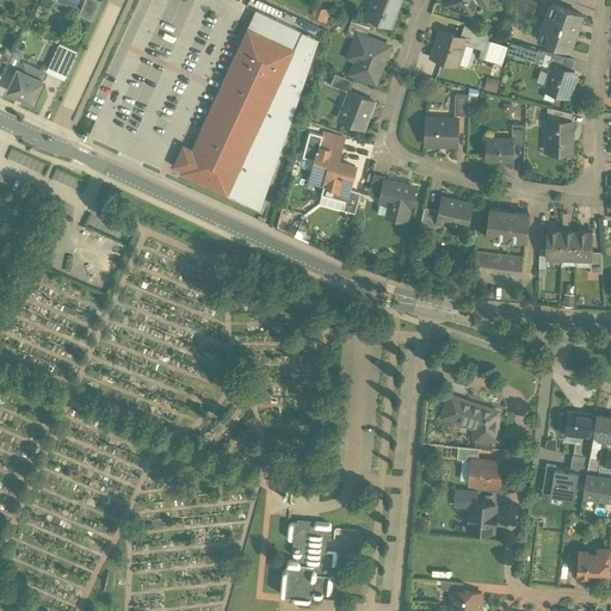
[(97,0),(85,0),(79,14),(92,20),(100,1),(97,0)]
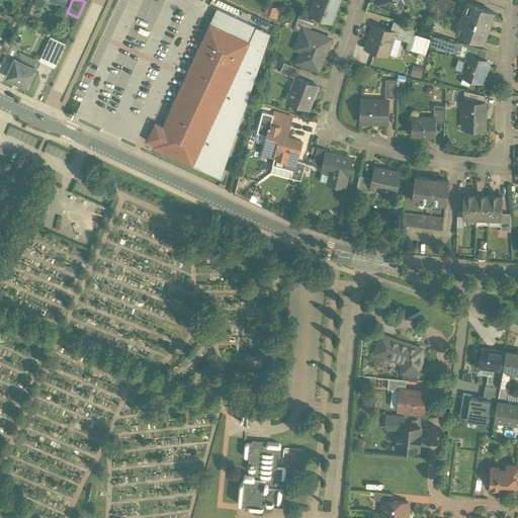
[(315,0),(311,14),(332,22),(336,12),(335,12),(339,0),(315,0)]
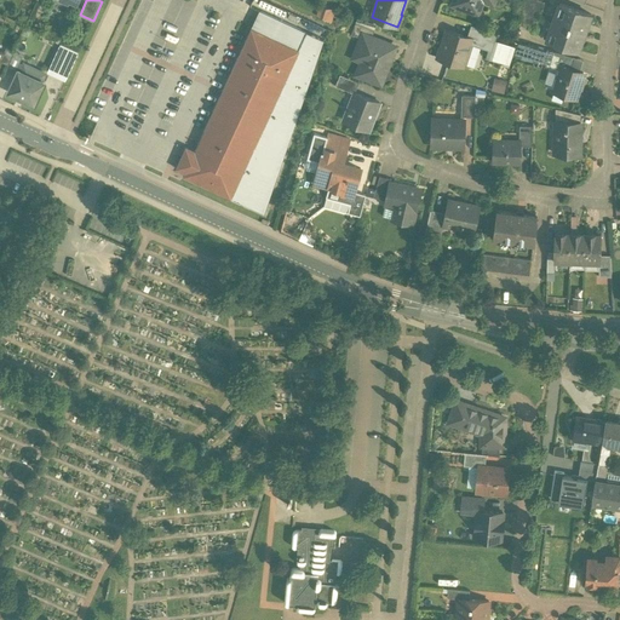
[(454,0),(453,4),(478,13),(482,0),(454,0)]
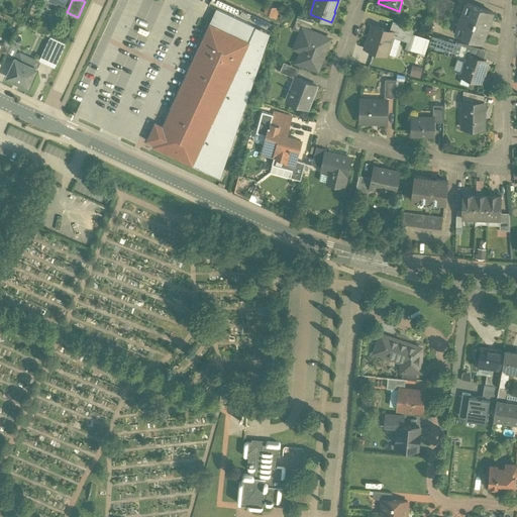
[(454,2),(447,0),(438,0),(436,9),(450,13),(454,2)]
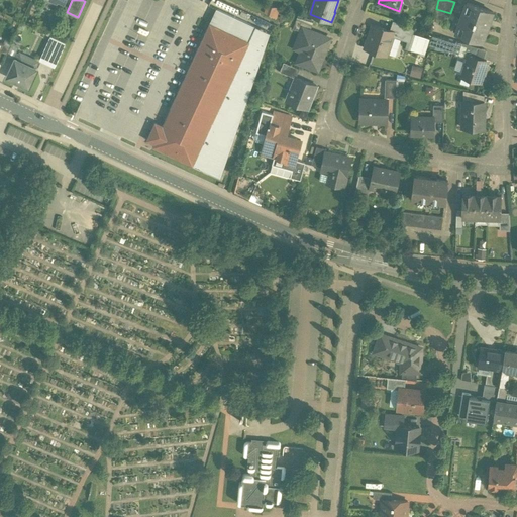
[(480,6),(467,2),(461,17),(488,27),(493,12),(479,7),(480,6)]
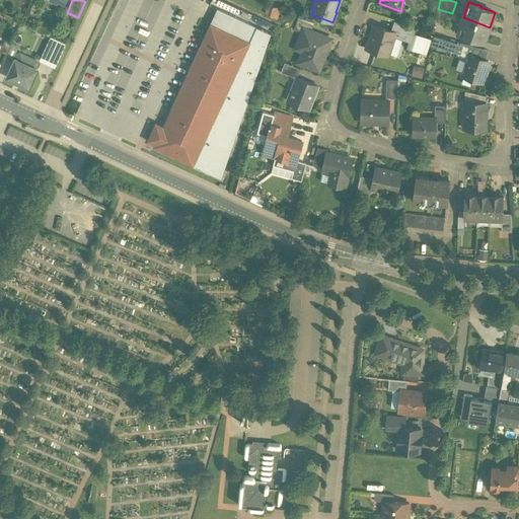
[(227,12),(218,8),(207,30),(169,113),(163,126),(155,123),(151,131),(147,141),(154,144),(153,147),(154,148),(163,152),(164,152),(172,156),(173,157),(182,161),(183,161),(192,165),(193,166),(193,165),(202,169),(202,170),(203,170),(211,174),(212,174),(221,178),(271,33),(271,32),(256,26),(227,12)]
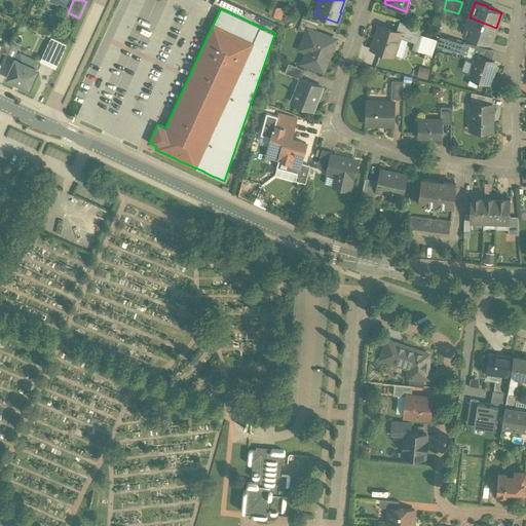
[(458,13),(444,9),(442,21),(454,26),(458,13)]
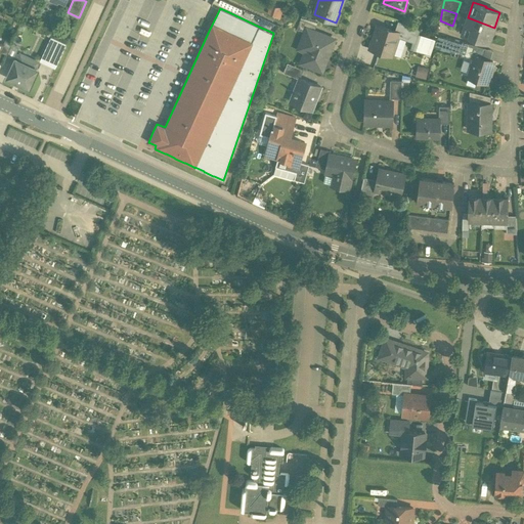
[(494,28),(468,17),(462,34),(475,38),(489,43),(494,28)]
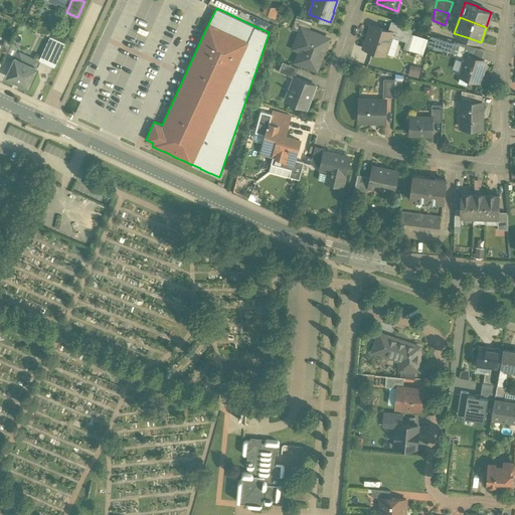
[(312,24),(296,18),(292,28),(301,31),(302,28),(309,30),(312,24)]
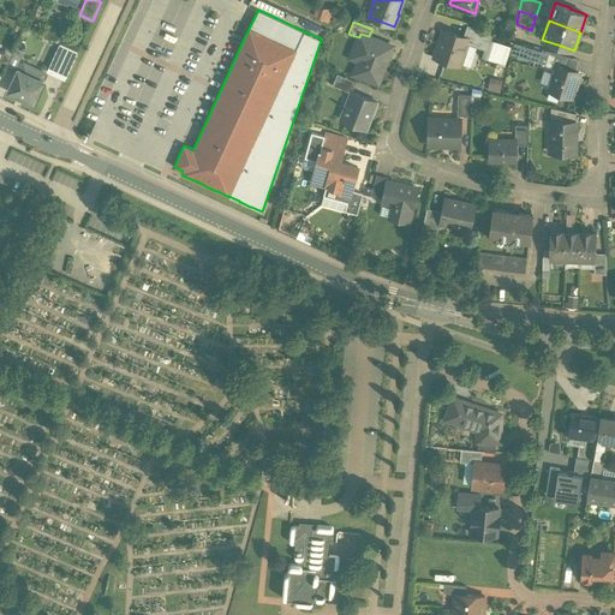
[(494,33),(467,24),(464,36),(467,37),(466,43),(488,51),(494,33)]
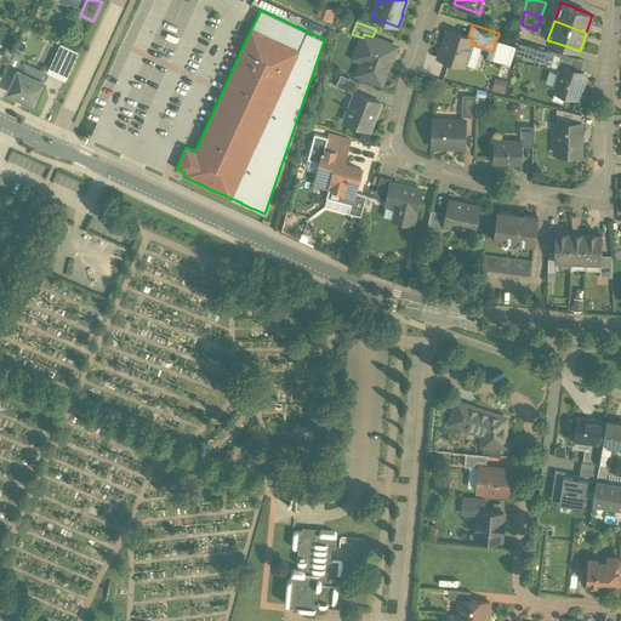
[(468,36),(449,30),(444,47),(442,46),(438,57),(463,66),(471,44),(472,38),(468,36)]
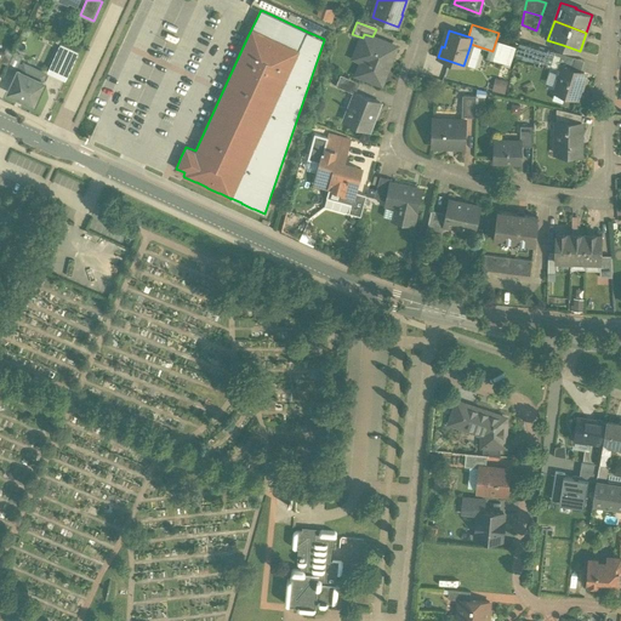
[(372,36),(364,34),(363,38),(358,50),(366,53),(358,74),(382,83),(396,46),(372,36)]
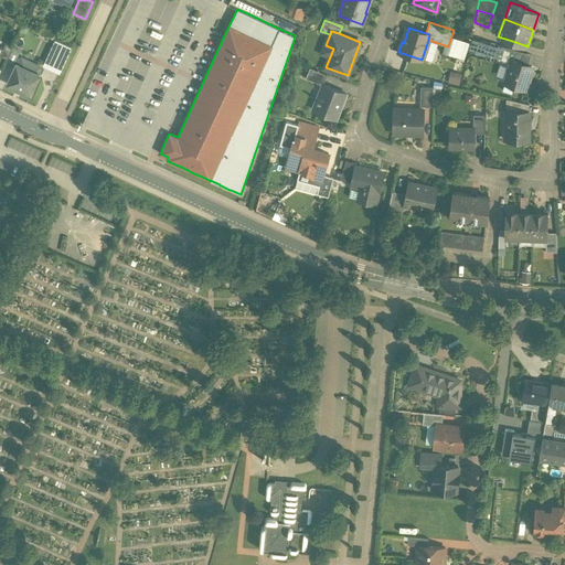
[(524,52),(503,45),(499,60),(511,63),(512,60),(521,62),(524,52)]
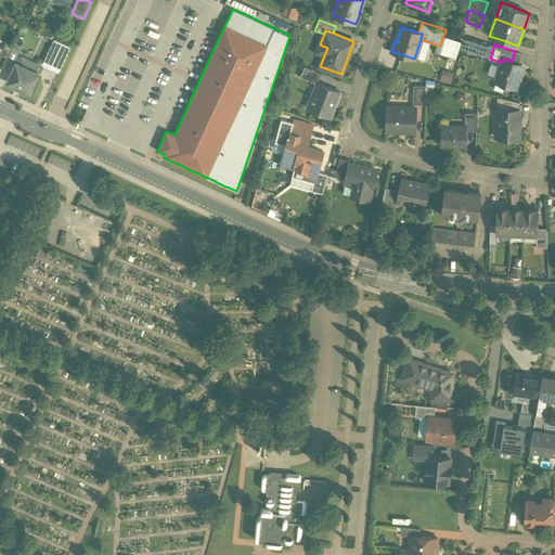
[(13,47),(7,61),(14,64),(20,49),(13,47)]
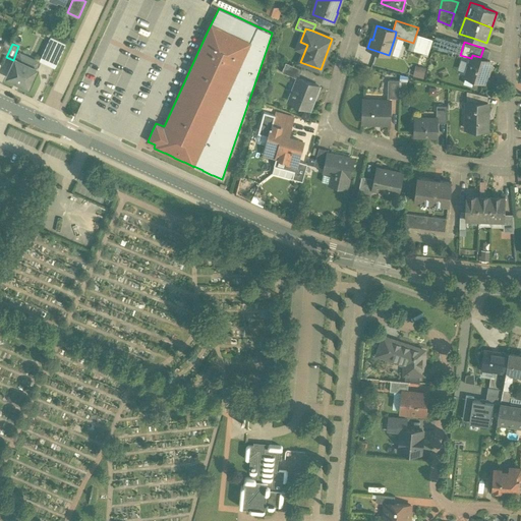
[(57,46),(50,60),(57,63),(63,49),(57,46)]
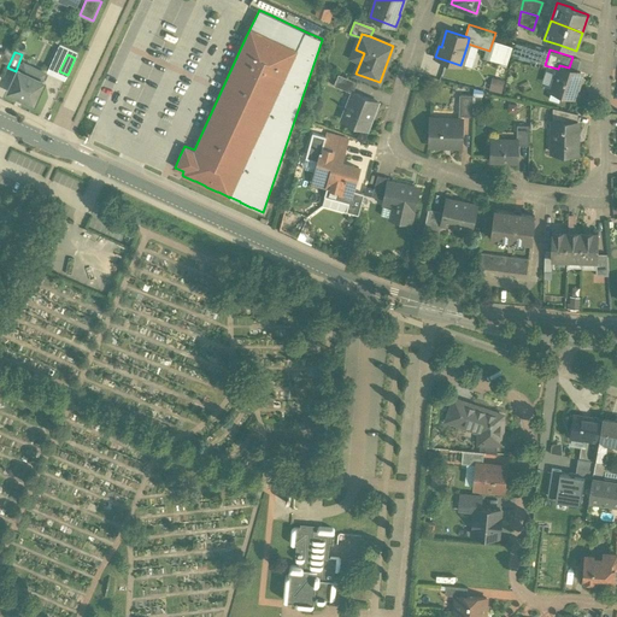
[(569,68),(559,65),(558,69),(552,90),(562,94),(573,98),(581,72),(569,68)]
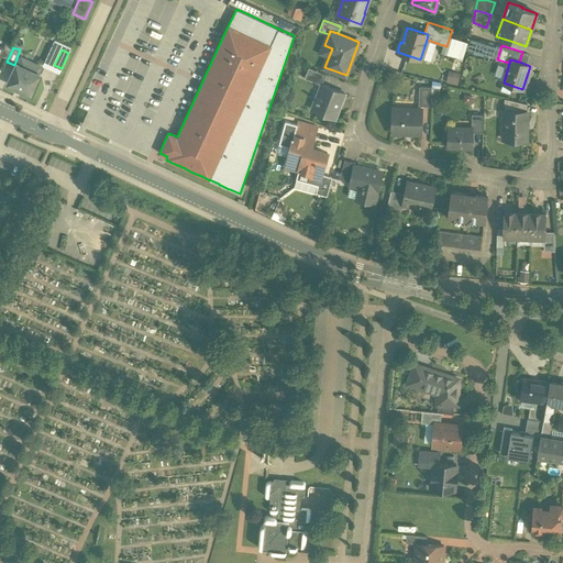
[(17,63),(7,83),(32,95),(41,74),(17,63)]
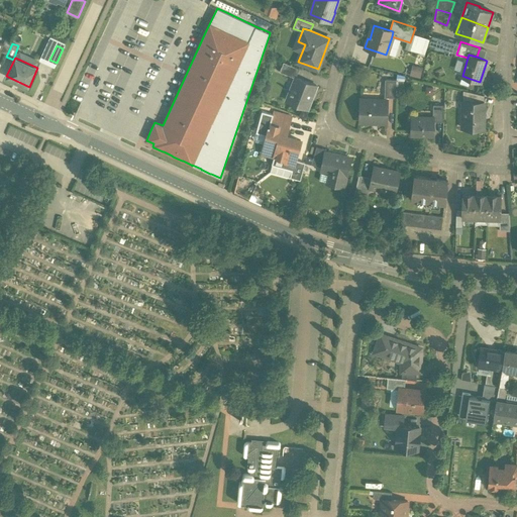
[(300,68),(284,62),(280,72),(296,78),(296,77),(300,68)]
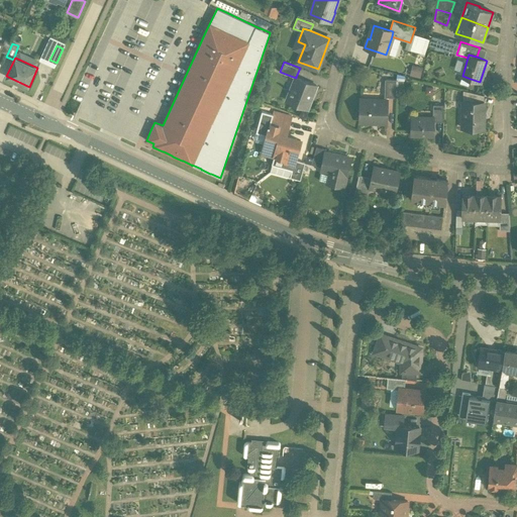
[(471,79),(462,76),(460,81),(462,83),(467,85),(470,83),(471,79)]
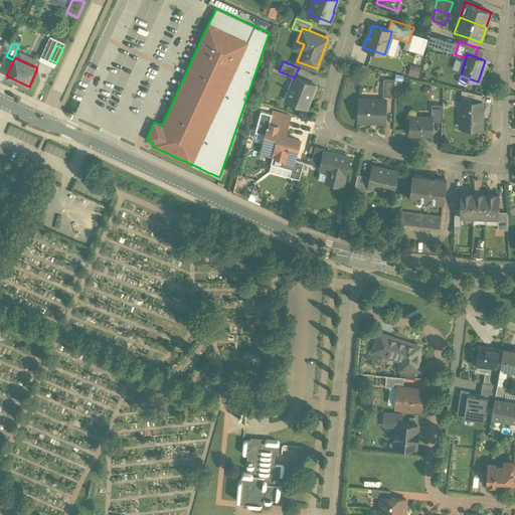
[(316,84),(295,76),(295,77),(286,100),(306,108),(316,84)]
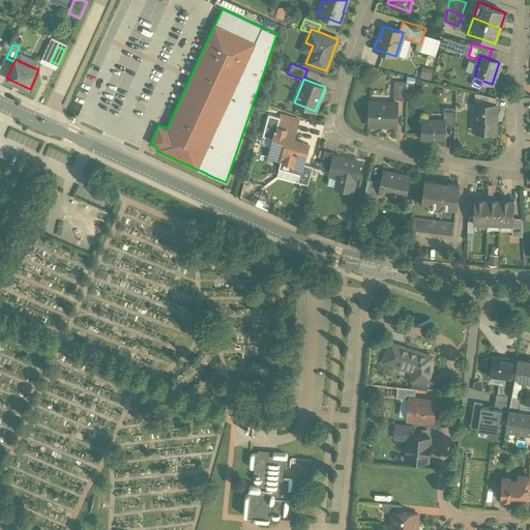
[(407,82),(395,81),(394,98),(394,99),(406,99),(407,82)]
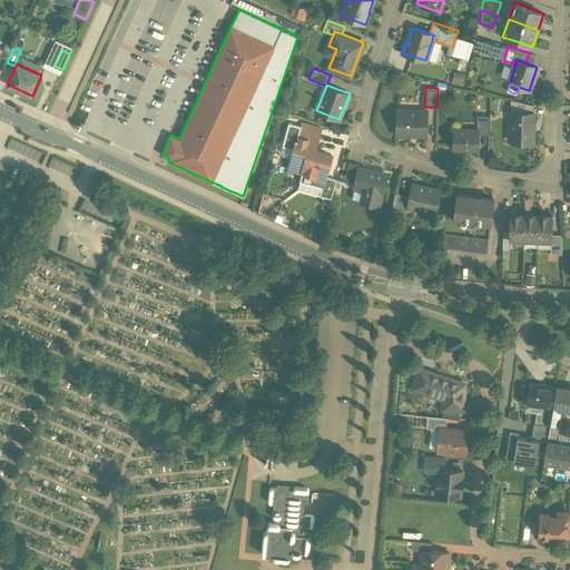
[(531,105),(516,100),(514,112),(531,112),(531,105)]
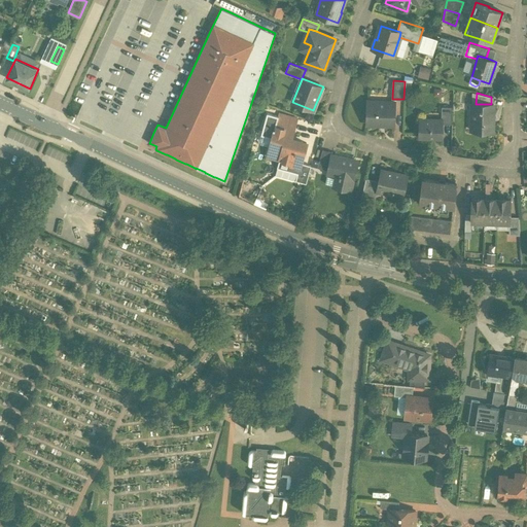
[(395,102),(367,101),(366,124),(395,125),(395,102)]
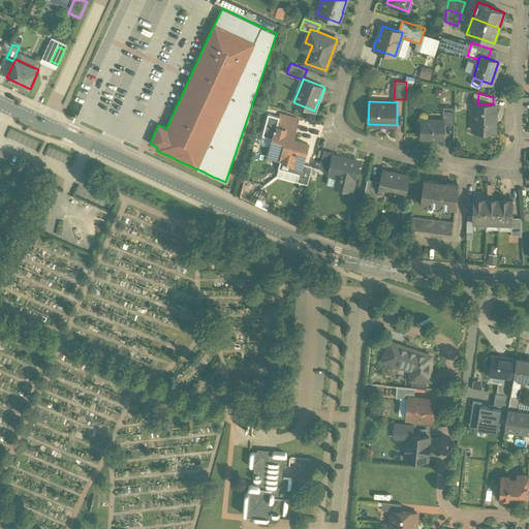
[(477,104),(474,104),(473,130),(495,131),(496,105),(493,104),(477,104)]
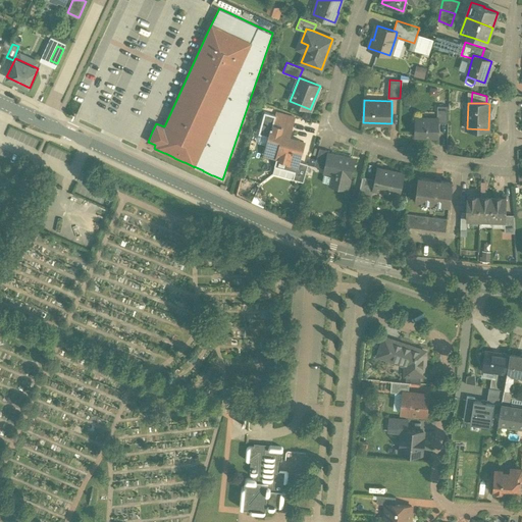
[(449,106),(437,105),(437,118),(438,118),(437,122),(448,122),(449,106)]
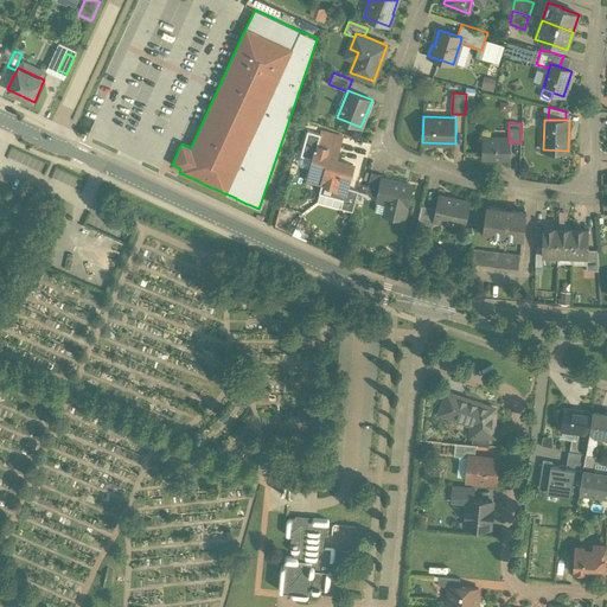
[(321,131),(308,179),(323,183),(336,186),(334,192),(337,192),(345,195),(353,164),(352,164),(352,165),(334,160),(340,136),(321,131)]
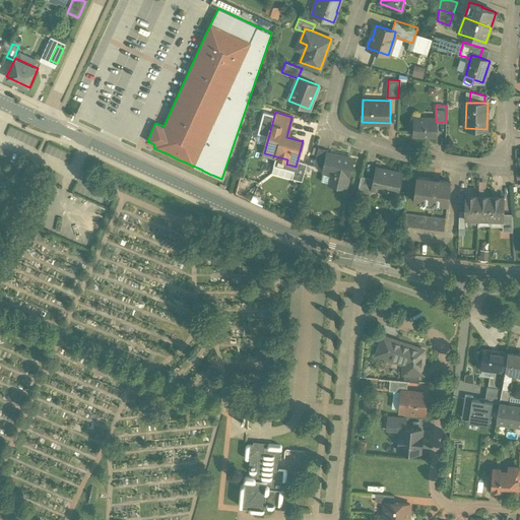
[(436,118),(415,117),(414,135),(436,136),(436,122),(437,118),(436,118)]
